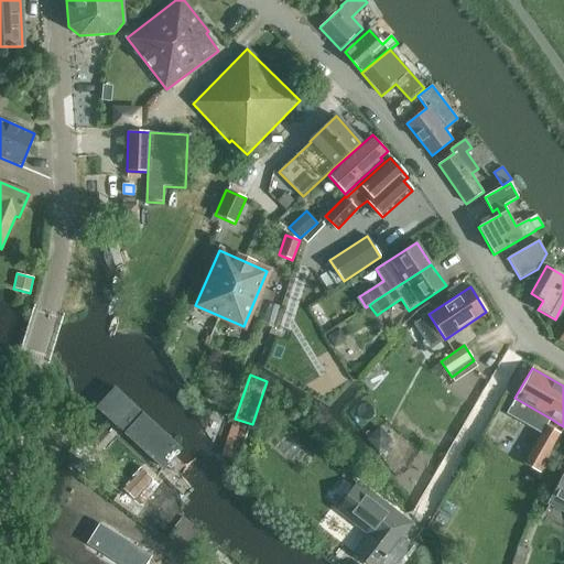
[(119,393),(100,412),(163,473),(182,454),(119,393)]
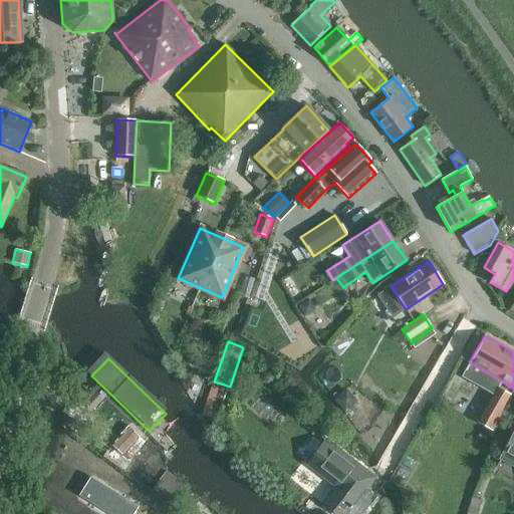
[(230,387),(214,381),(202,417),(218,422),(230,387)]
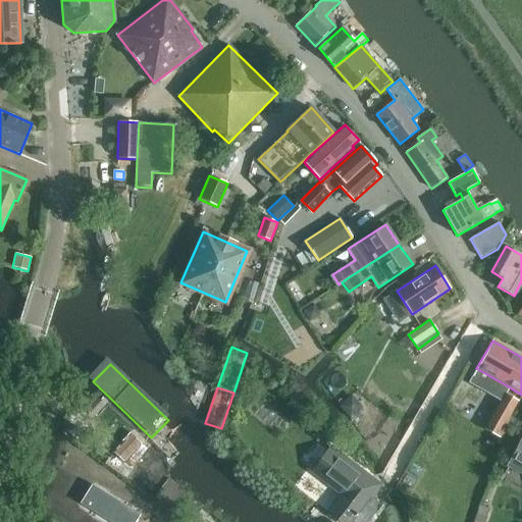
[(503,439),(511,415),(519,401),(506,394),(484,429),(503,439)]
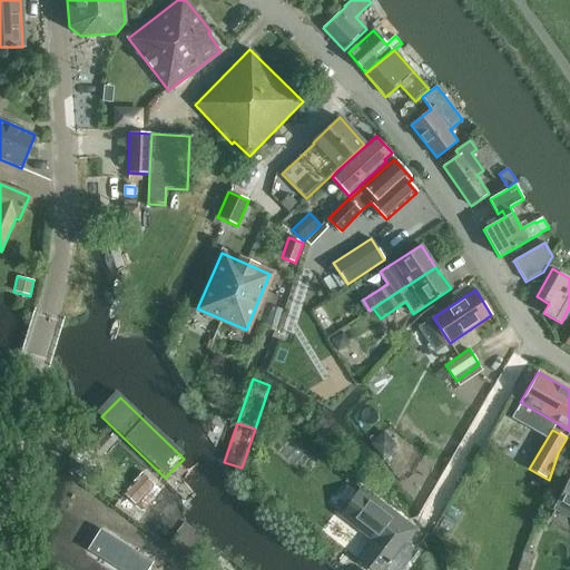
[(396,445),(384,431),(371,443),(383,458),(384,457),(386,460),(394,453),(392,450),(396,445)]
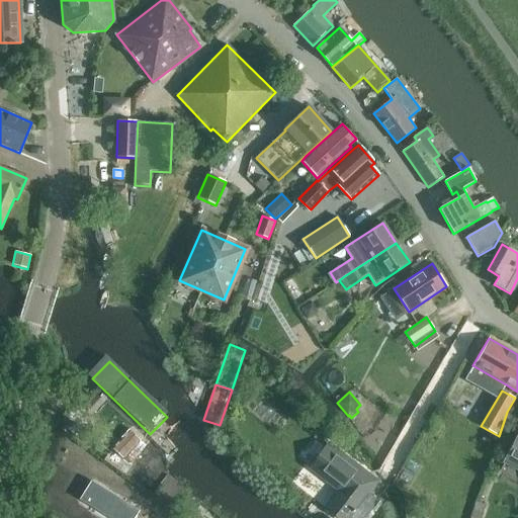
[(140,440),(130,431),(112,449),(121,458),(140,440)]
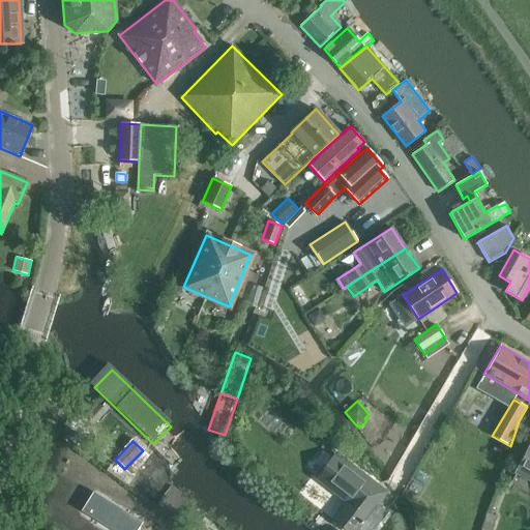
[(529,446),(510,482),(511,483),(519,470),(529,476),(529,446)]
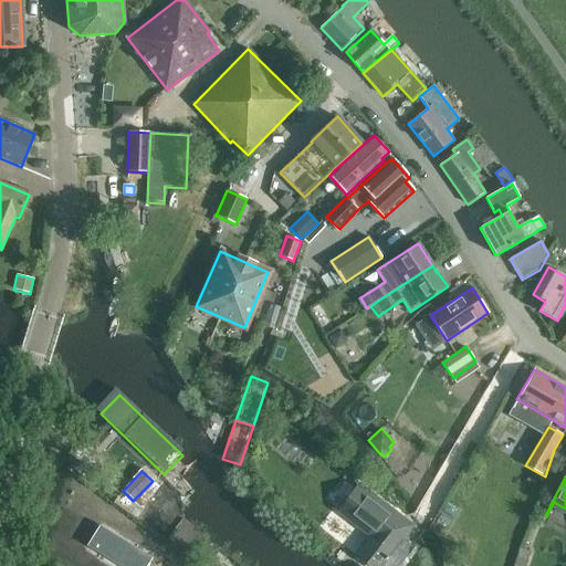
[(383,565),(397,565),(412,547),(401,538),(407,531),(397,522),(400,519),(358,486),(339,510),(373,535),(357,555),(369,565),(379,565),(380,564),(383,565)]
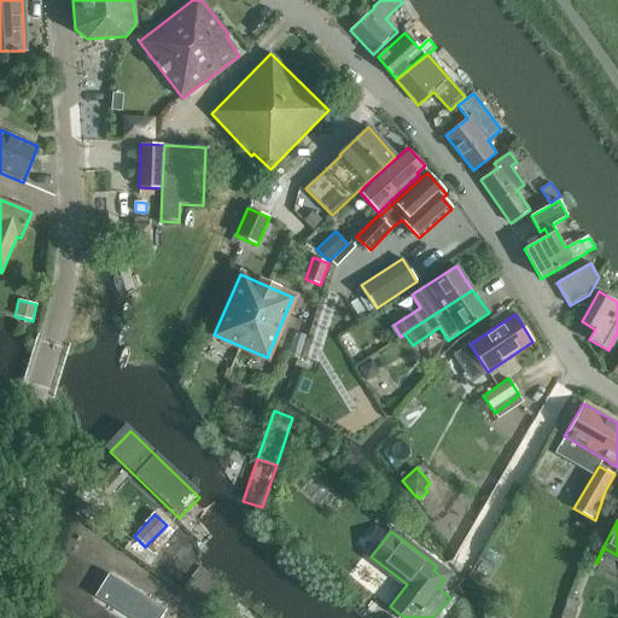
[(94,596),(129,617),(159,617),(165,610),(109,575),(94,596)]
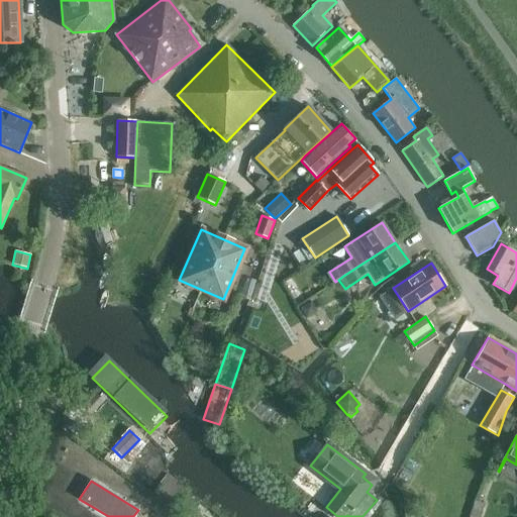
[(469,516),(480,516),(485,504),(475,501),(469,516)]
